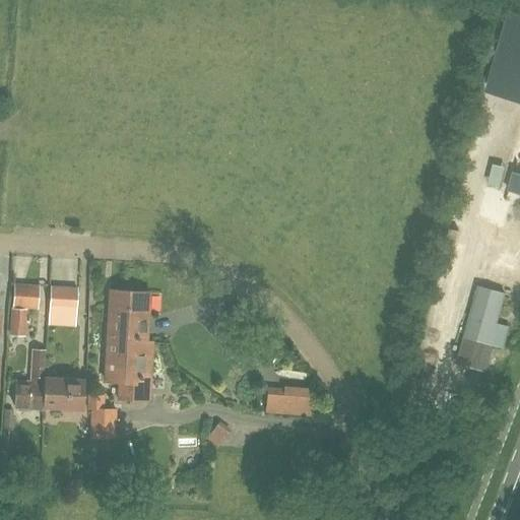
[(519,175),(513,174),(508,189),(519,192),(519,175)]
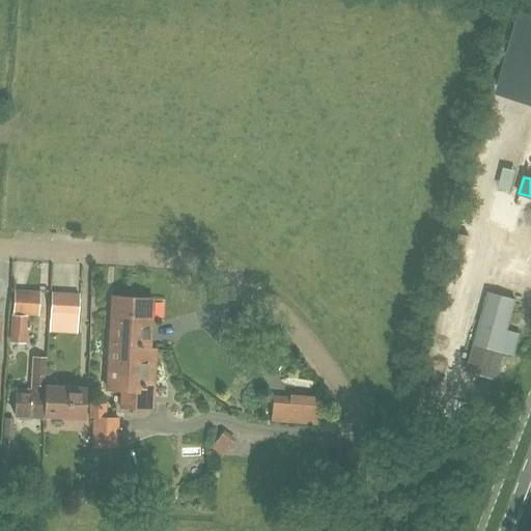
[(464,267),(465,251),(452,250),(451,266),(464,267)]
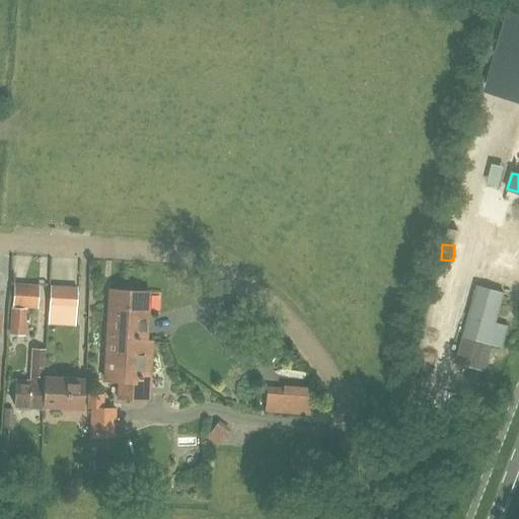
[(39,308),(40,286),(14,285),(13,307),(39,308)]
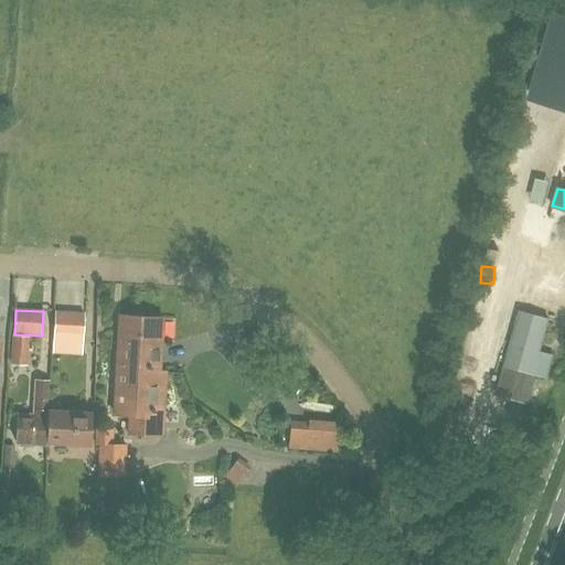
[(530,405),(537,375),(547,379),(553,355),(540,352),(550,319),(521,311),(497,395),(530,405)]
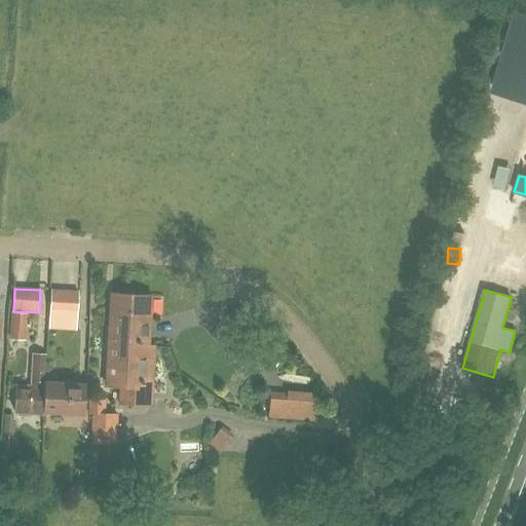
[(51,292),(50,312),(77,314),(78,293),(51,292)]
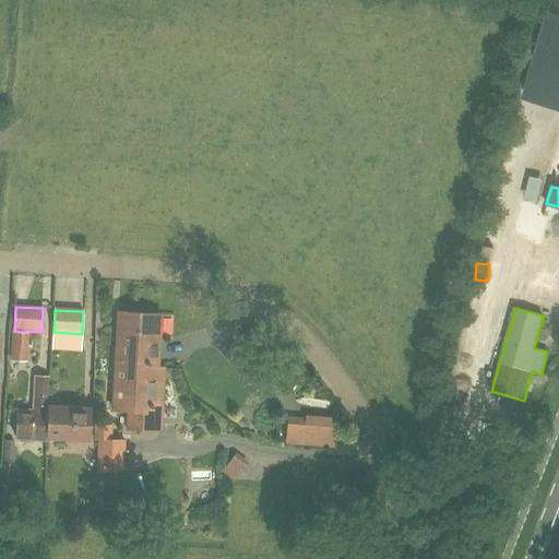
[(116,366),(158,368),(161,316),(119,313),(116,366)]
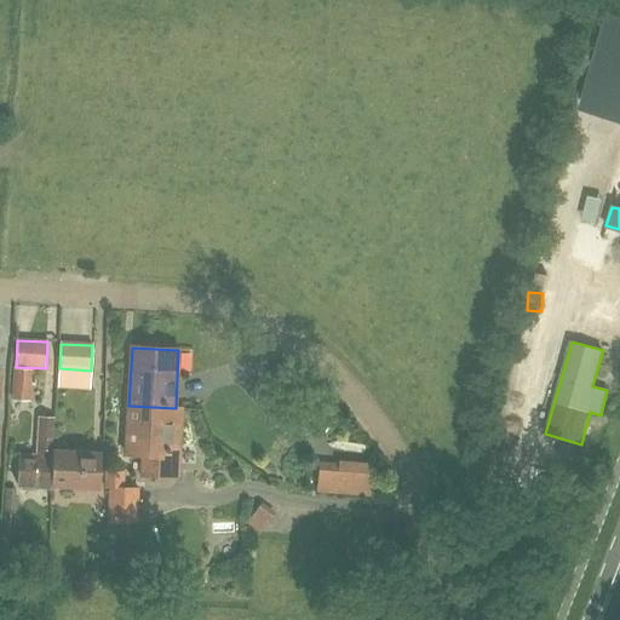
[(13,369),(11,397),(23,399),(26,369),(13,369)]
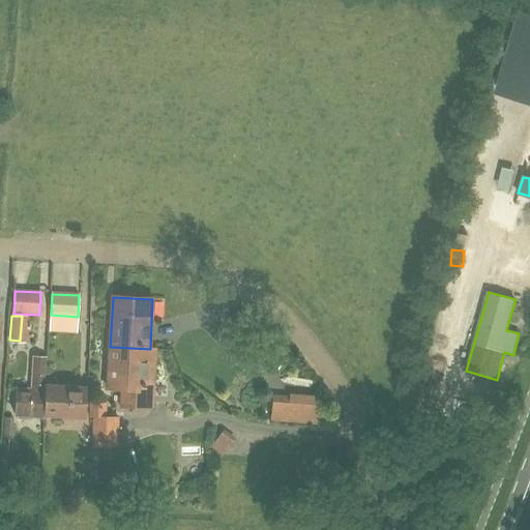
[(122,408),(138,409),(139,390),(153,391),(155,350),(150,349),(110,347),(109,389),(123,389),(122,408)]
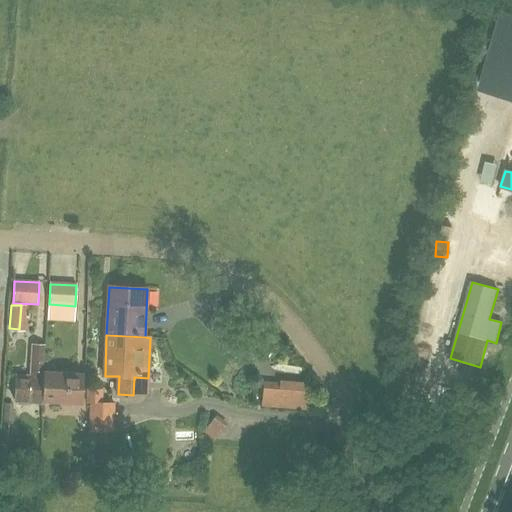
[(14,401),(26,402),(42,403),(44,372),(45,346),(33,345),(31,379),(18,379),(18,383),(15,383),(14,401)]
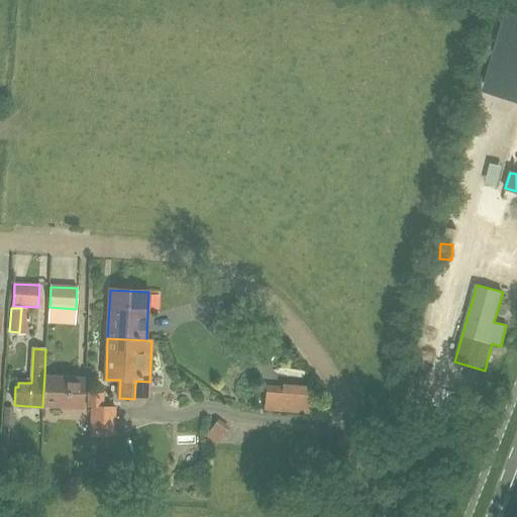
[(44,376),(42,407),(82,409),(84,379),(44,376)]
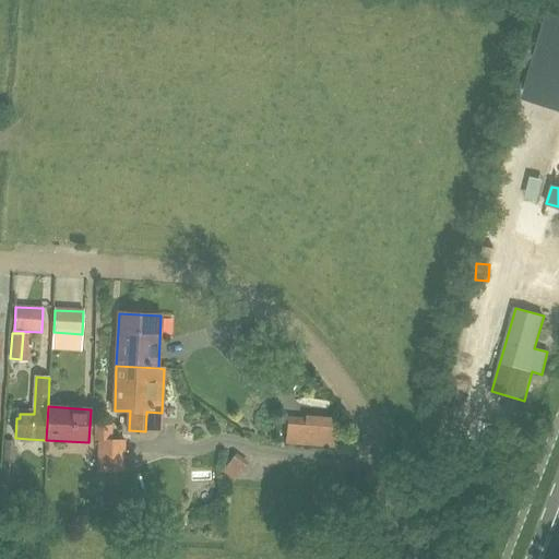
[(340,418),(333,417),(306,415),(305,419),(288,418),(286,444),(337,449),(340,418)]
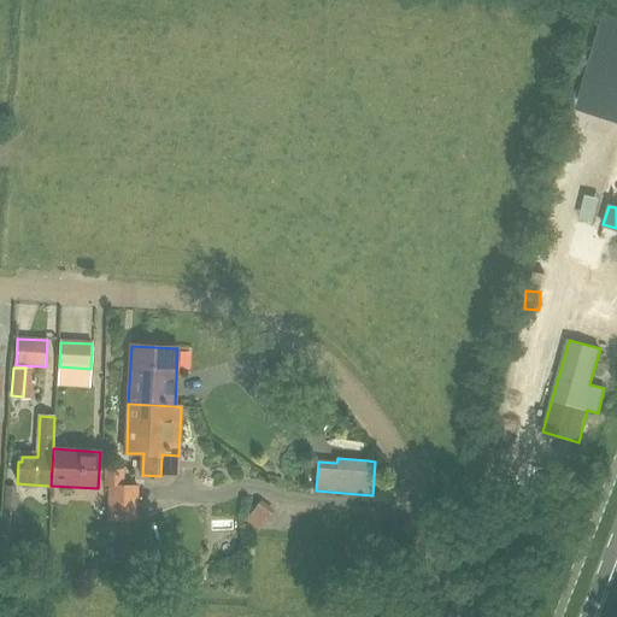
[(105,469),(104,486),(110,486),(109,518),(107,560),(117,560),(117,519),(136,521),(137,505),(136,486),(123,485),(123,470),(105,469)]
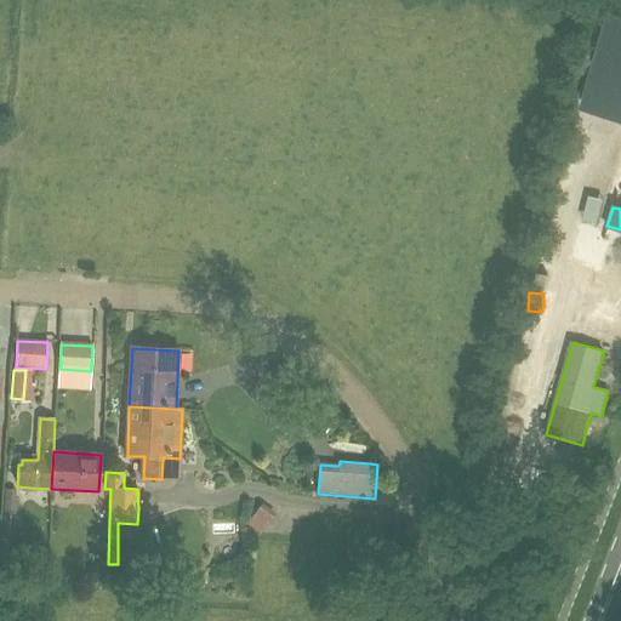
[(248,511),(261,522),(273,506),(261,495),(248,511)]
